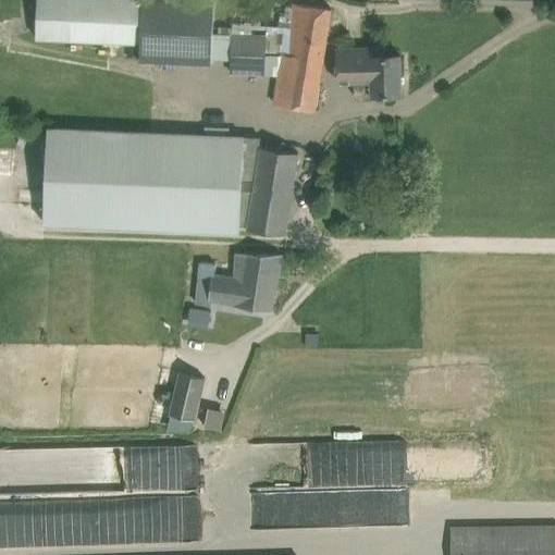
[(212,3),(134,0),(36,0),(35,40),(140,45),(140,62),(209,65),(212,3)]
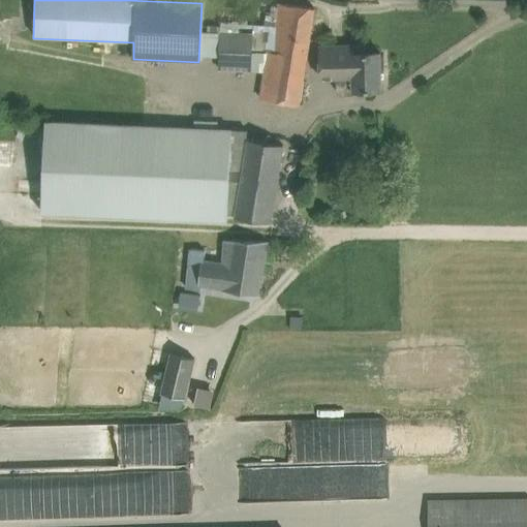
[(259,100),(298,106),(310,31),(313,10),(278,5),(270,51),(268,51),(259,100)]
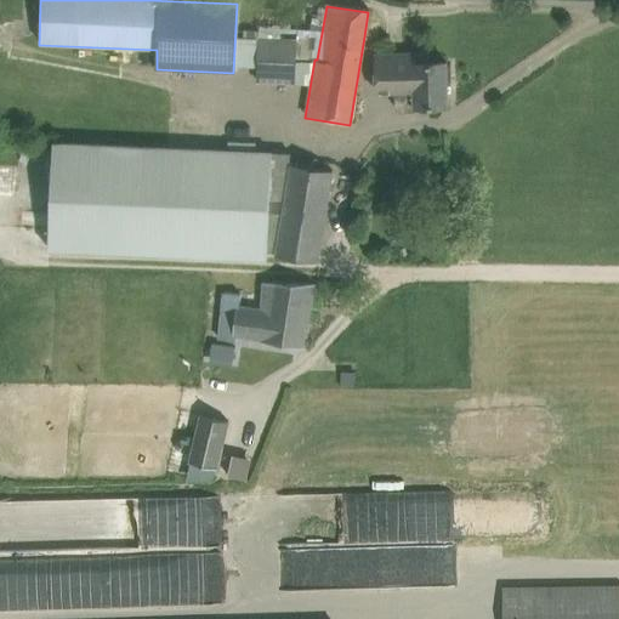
[(312,44),(296,43),(256,40),(254,83),(294,84),(295,58),(311,60),(312,44)]
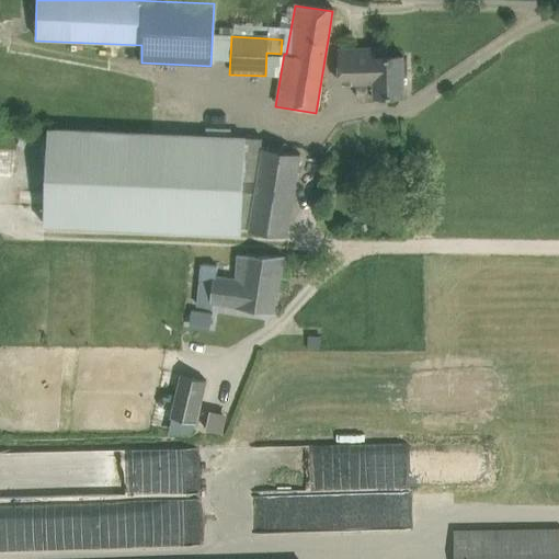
[(339,50),(339,63),(339,84),(355,84),(355,99),(360,103),(374,103),(374,98),(403,98),(402,57),(386,58),(386,49),(339,50)]
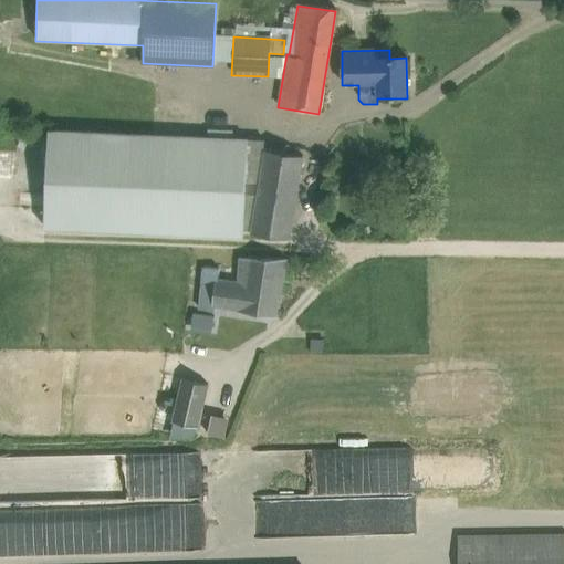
[(251,231),(250,233),(289,240),(302,157),(262,152),(264,141),(246,141),(49,131),(44,228),(241,237),(242,231),(251,231)]
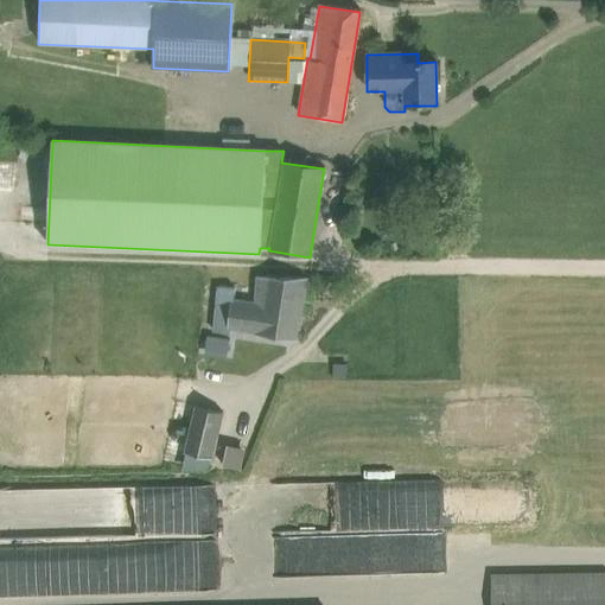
[(228,326),(231,328),(297,339),(305,280),(258,279),(253,305),(233,301),(234,288),(216,286),(210,332),(227,335),(228,326)]
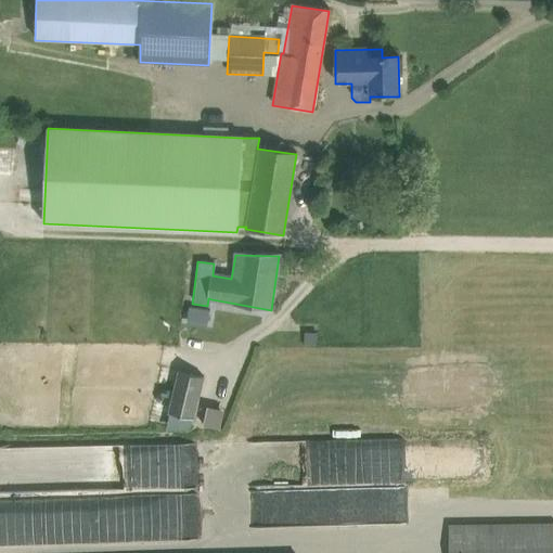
[(208,326),(209,308),(189,307),(188,325),(208,326)]
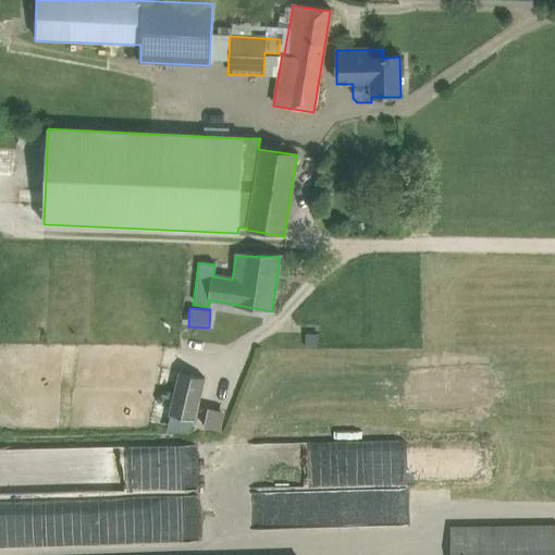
[(316,334),(305,334),(305,347),(316,346),(316,334)]
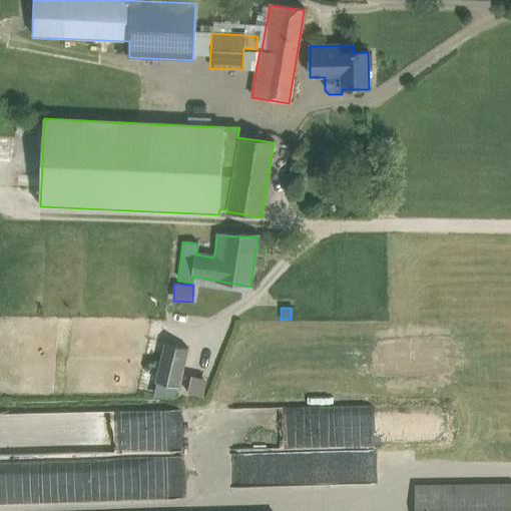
[(177,389),(186,350),(162,345),(153,383),(177,389)]
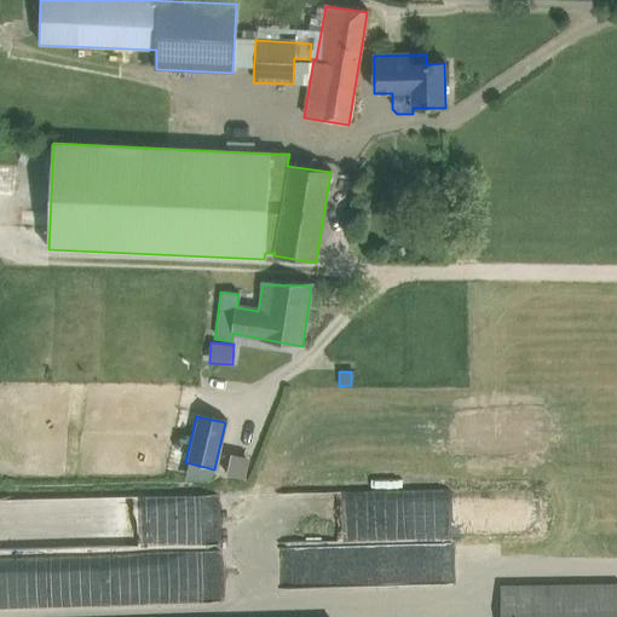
[(616,616),(616,586),(500,587),(500,616),(616,616)]
